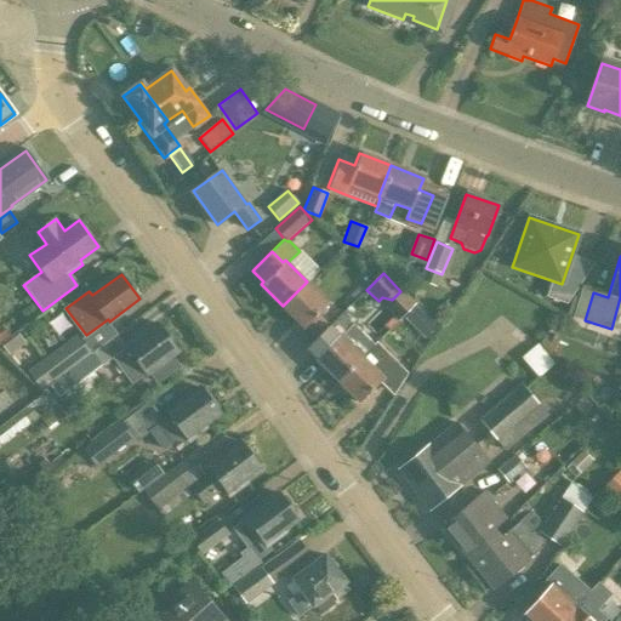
[(328,302),(307,281),(283,306),(303,326),(306,325),(317,314),(328,302)]
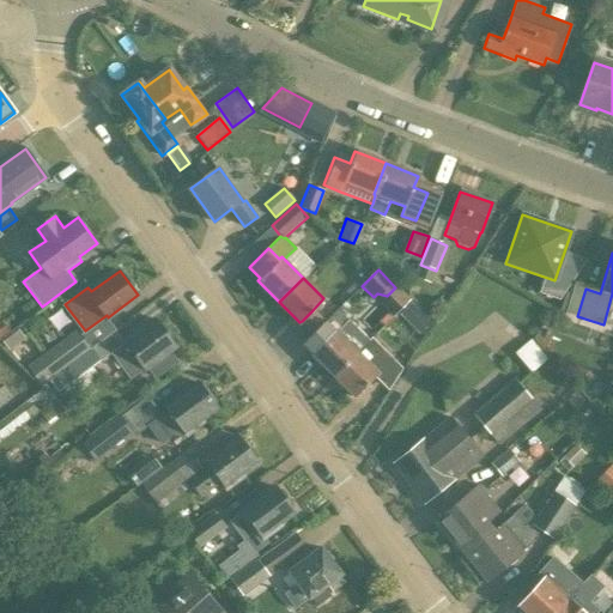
[(399,314),(423,333),(434,320),(410,301),(399,314)]
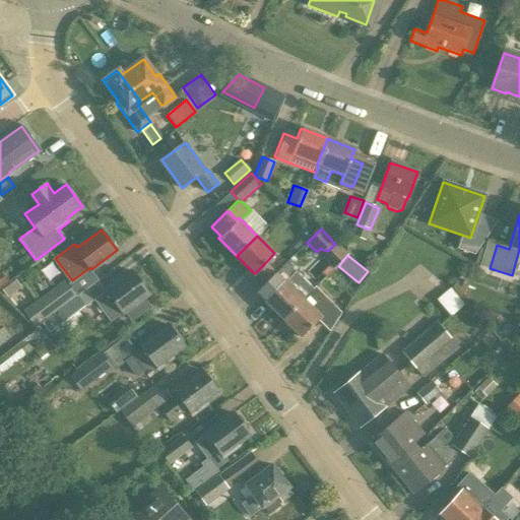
[(265,263),(256,272),(254,273),(254,274),(263,283),(273,272),(265,263)]
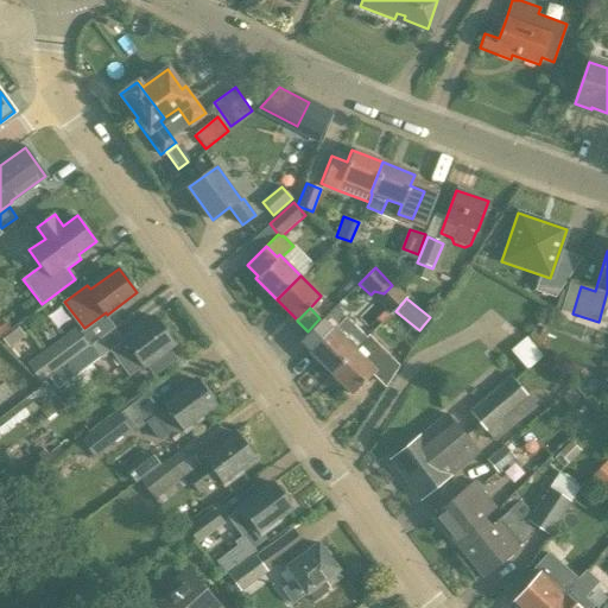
[(128,375),(144,363),(153,377),(176,360),(166,347),(173,342),(154,316),(109,349),(128,375)]
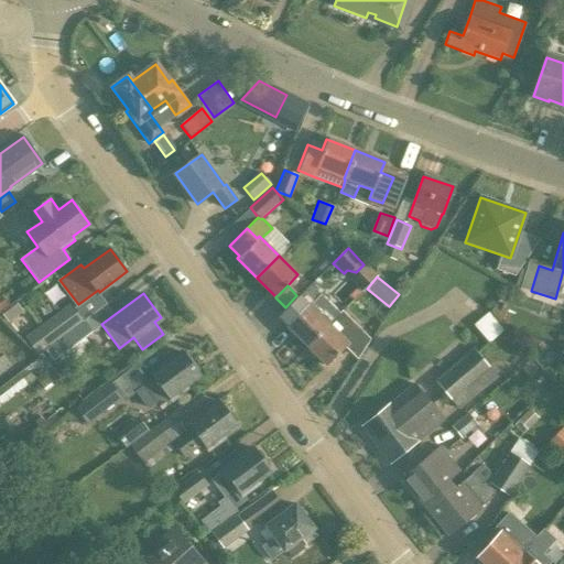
[(295,317),(306,305),(296,295),(285,307),(295,317)]
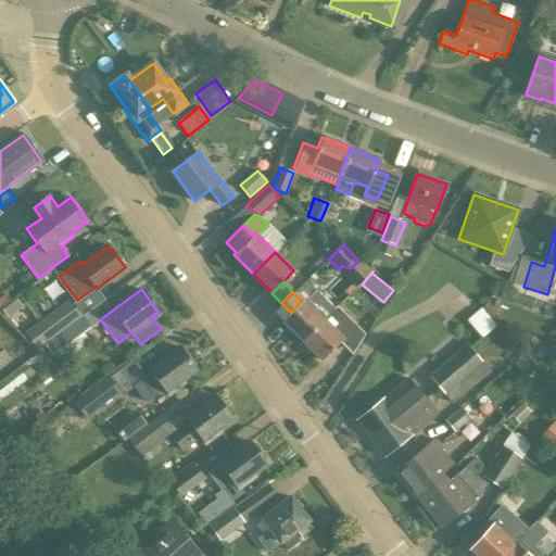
[(282,320),(303,340),(324,319),(303,300),(302,301),(291,313),(282,320)]
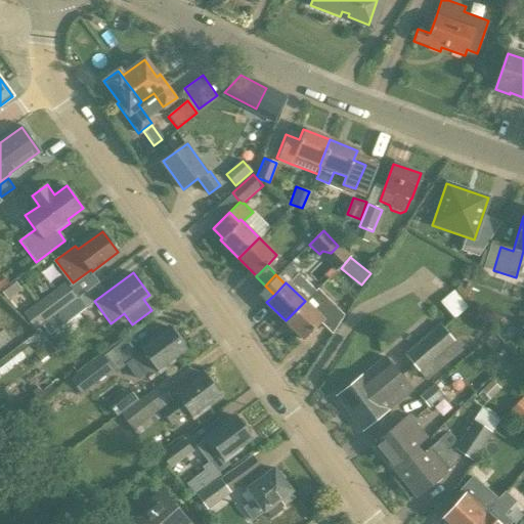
[(34,330),(76,299),(68,288),(26,318),(34,330)]
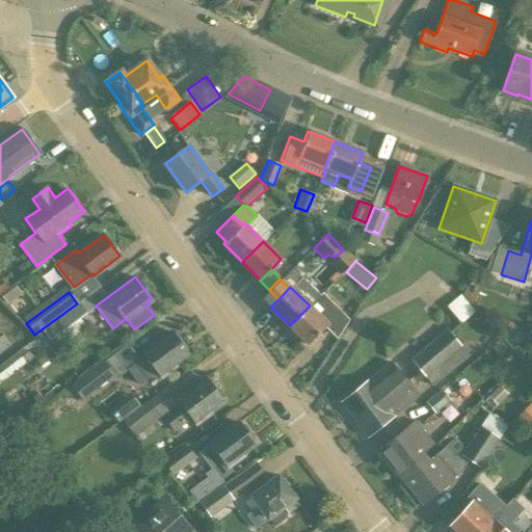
[(461,320),(476,309),(462,293),(448,306),(461,320)]
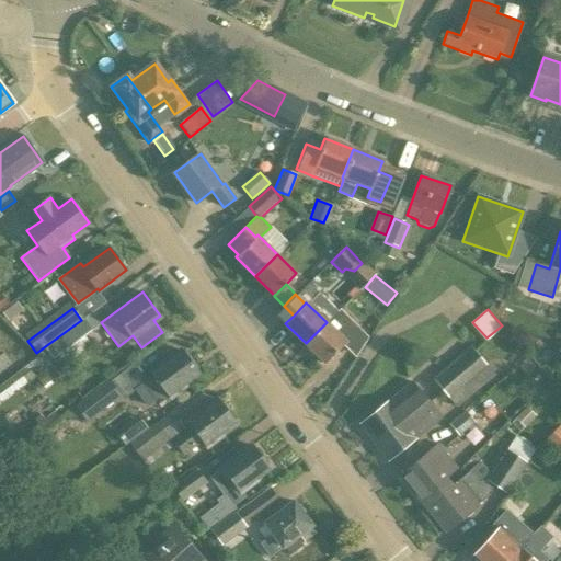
[(60,354),(91,331),(83,320),(53,342),(60,354)]
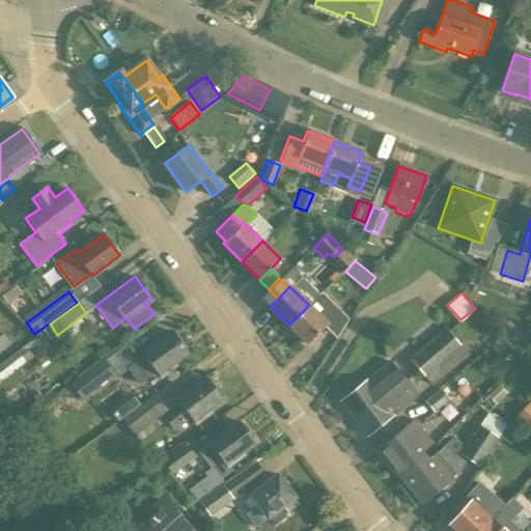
[(326,323),(309,305),(289,325),(306,342),(326,323)]
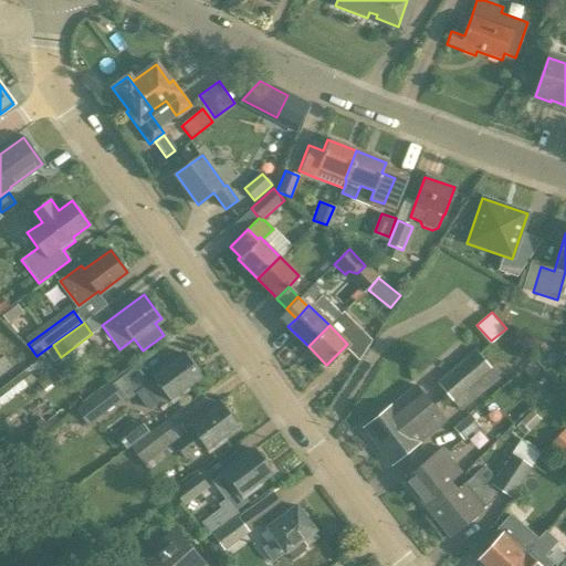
[(452,404),(491,370),(475,350),(437,384),(452,404)]
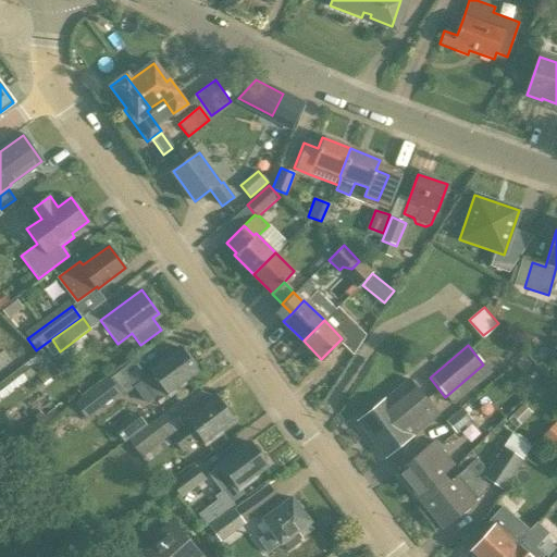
[(150,369),(153,372),(135,386),(147,401),(164,387),(170,395),(185,383),(183,380),(197,369),(188,358),(190,355),(186,348),(183,350),(180,346),(150,369)]
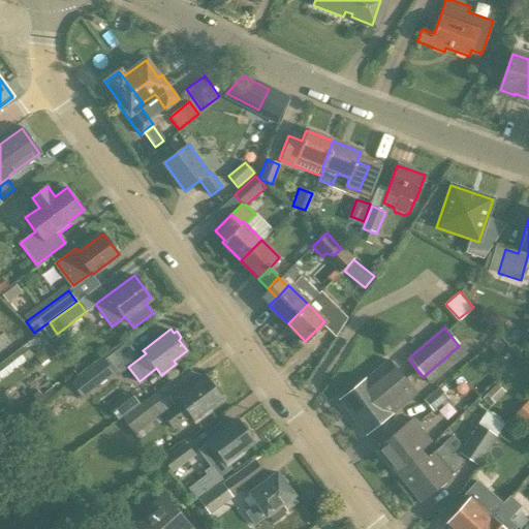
[(70,384),(74,390),(81,398),(114,373),(103,361),(102,359),(70,384)]
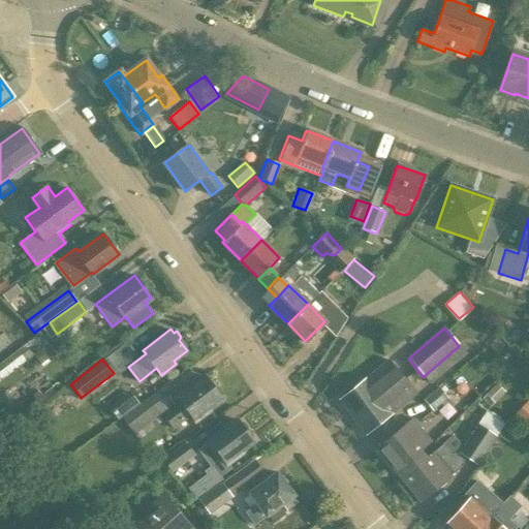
[(367,432),(415,393),(389,360),(340,399),(367,432)]
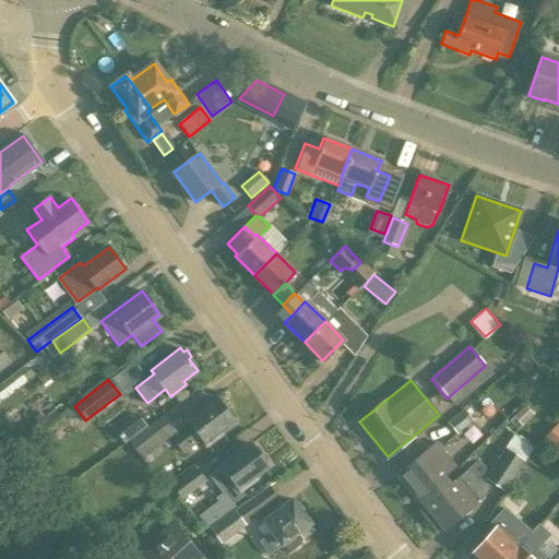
[(186,427),(171,437),(175,441),(176,442),(183,452),(202,438),(206,444),(223,432),(221,430),(234,419),(225,408),(227,405),(224,400),(221,402),(217,397),(188,419),(190,423),(187,426),(186,427)]
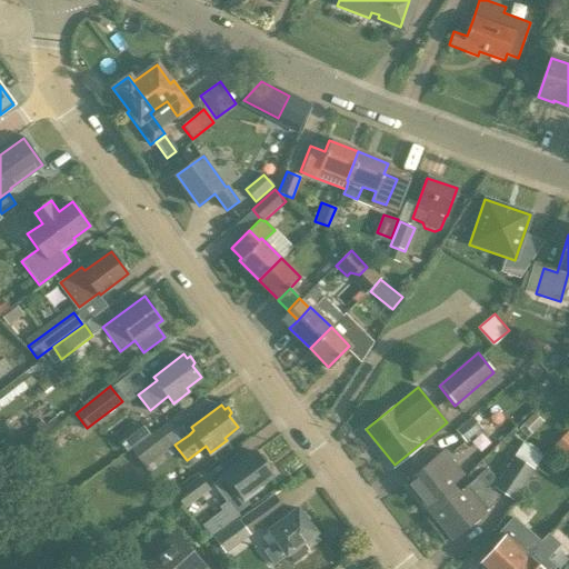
[(466,443),(481,430),(471,418),(456,431),(466,443)]
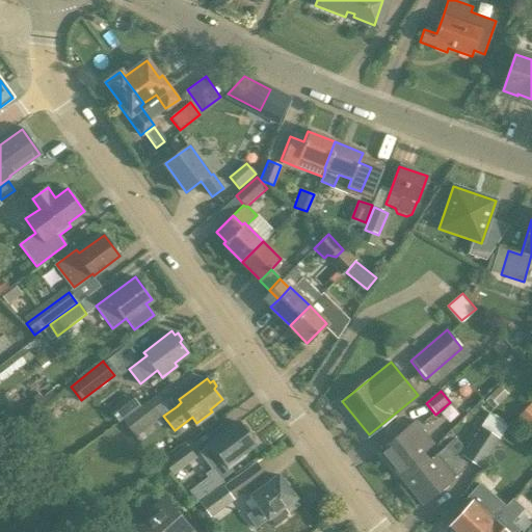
[(531,428),(531,426),(531,402),(531,401),(519,416),(531,428)]
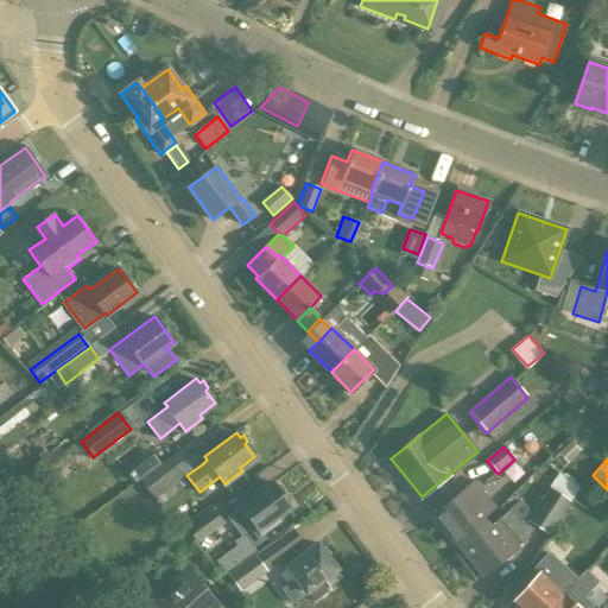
[(183,486),(165,464),(141,482),(159,505),(183,486)]
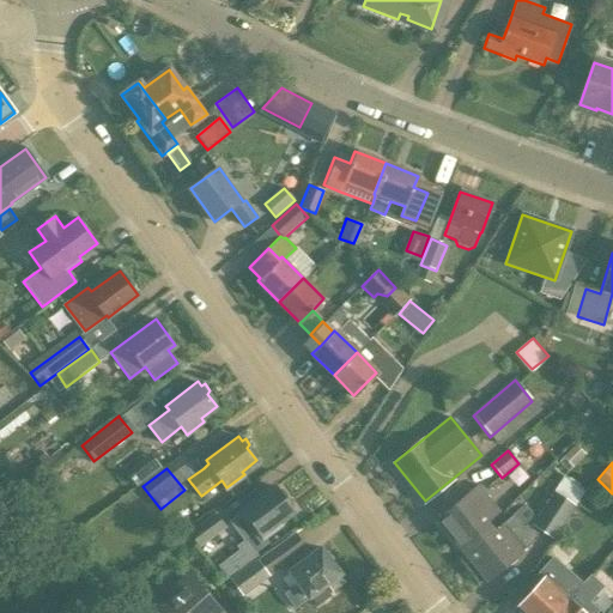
[(557,490),(572,499),(580,489),(565,478),(557,490)]
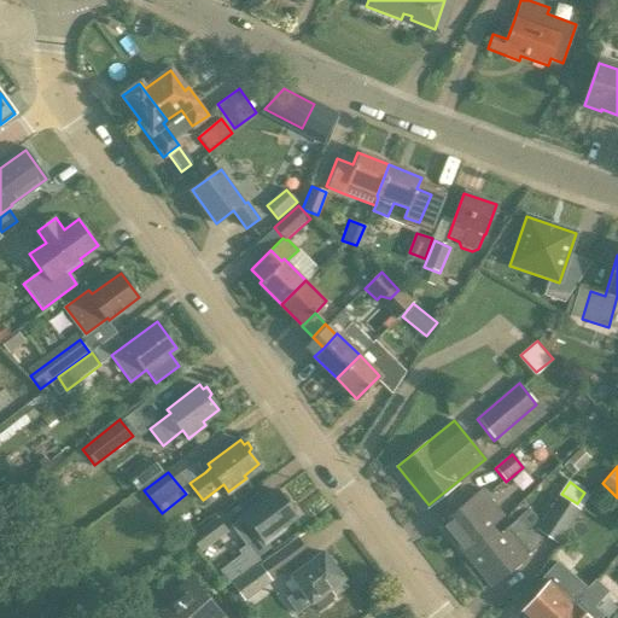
[(491,532),(493,531),(489,526),(502,516),(482,489),(441,522),(466,553),(491,532)]
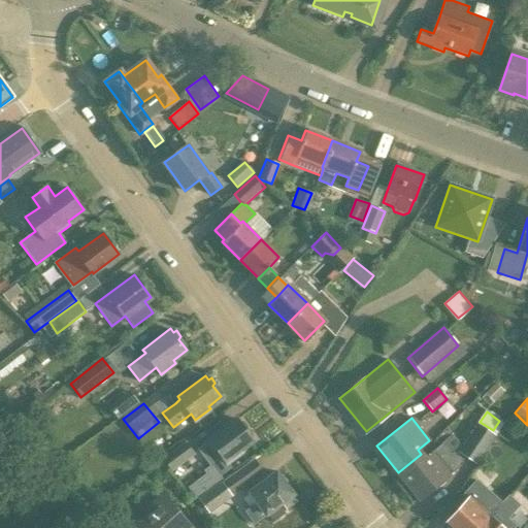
[(239,450),(252,440),(244,430),(245,425),(243,423),(238,422),(237,419),(198,448),(211,465),(219,475),(230,467),(227,464),(242,453),(239,450)]
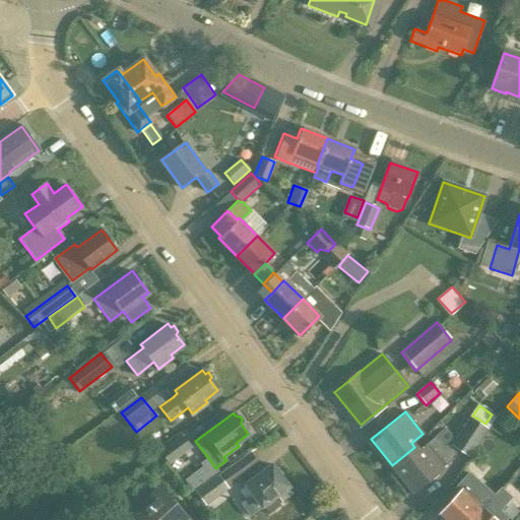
[(435,437),(429,442),(447,464),(453,459),(458,449),(470,457),(474,450),(474,449),(488,429),(469,417),(451,446),(443,447),(435,437)]
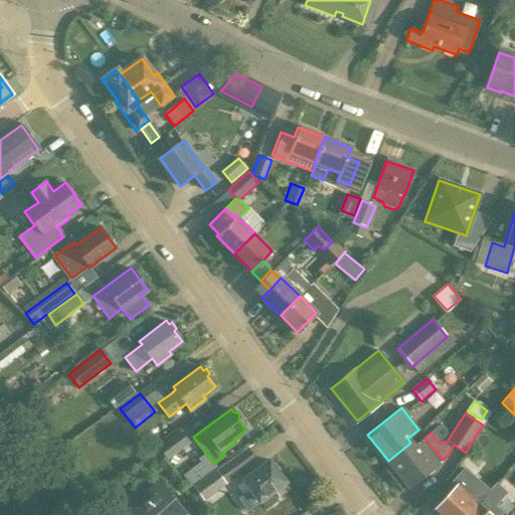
[(167,460),(188,444),(179,432),(158,448),(167,460)]
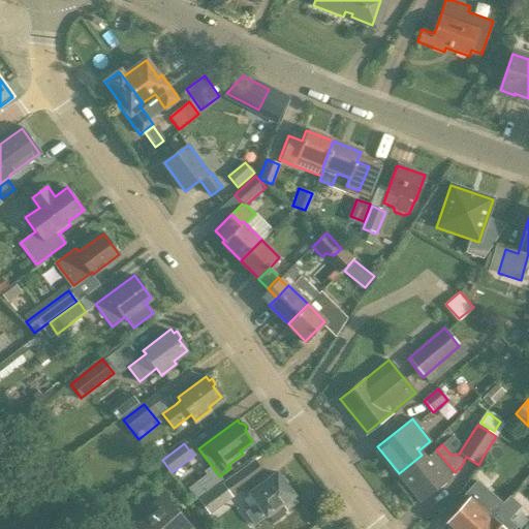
[(425,459),(422,455),(421,456),(399,473),(419,500),(455,472),(436,449),(425,459)]
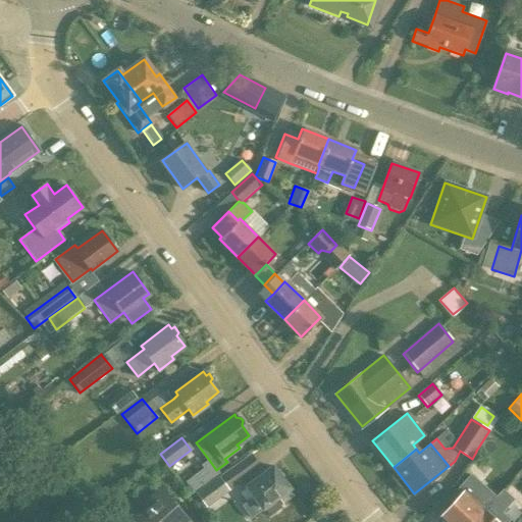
[(220,475),(230,488),(252,474),(242,460),(220,475)]
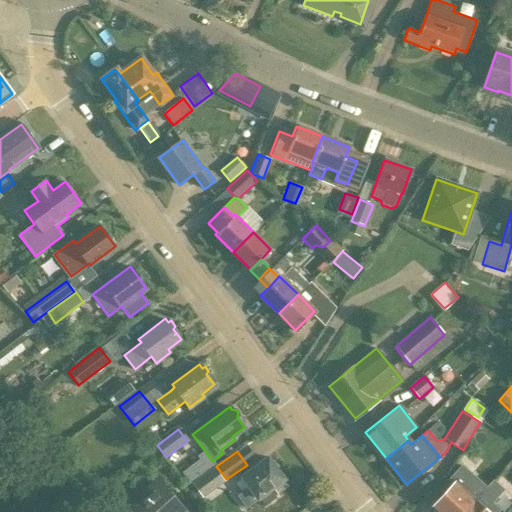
[(275,462),(270,461),(267,457),(241,477),(249,487),(238,496),(246,507),(259,498),(265,506),(276,498),(270,490),(284,480),(276,470),(277,464),(275,462)]
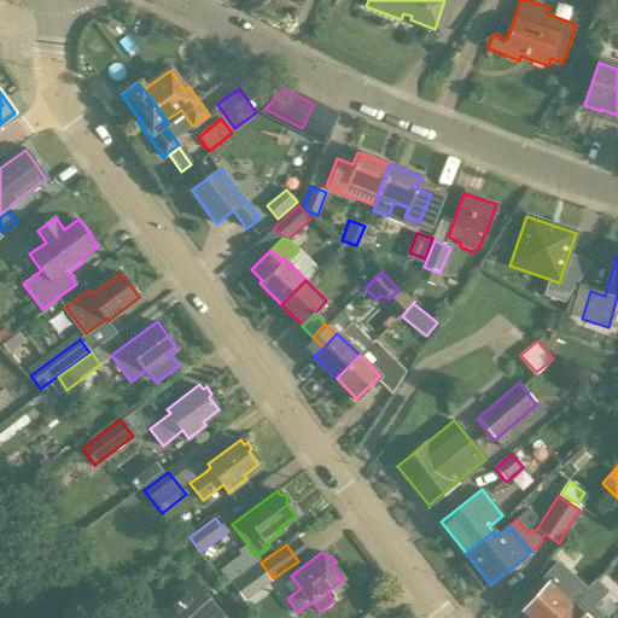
[(223,617),(209,600),(190,578),(168,596),(173,601),(153,617),(146,617),(139,610),(128,617),(223,617)]
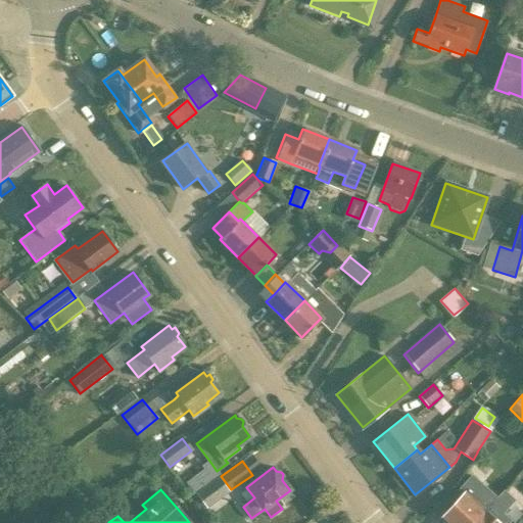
[(488,508),(485,511),(473,522),(507,522),(510,520),(502,513),(514,500),(505,490),(500,495),(488,508)]
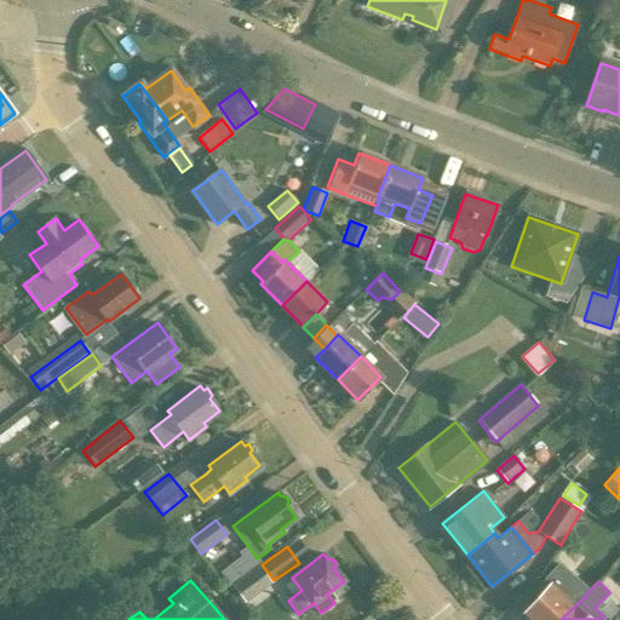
[(561,619),(575,606),(551,584),(524,614),(526,615),(523,619),(561,619)]
